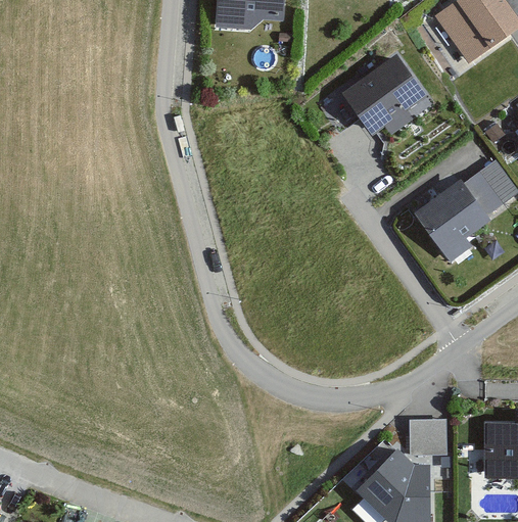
[(250,29),(261,18),(280,19),(281,0),(216,0),(215,27),(250,29)]
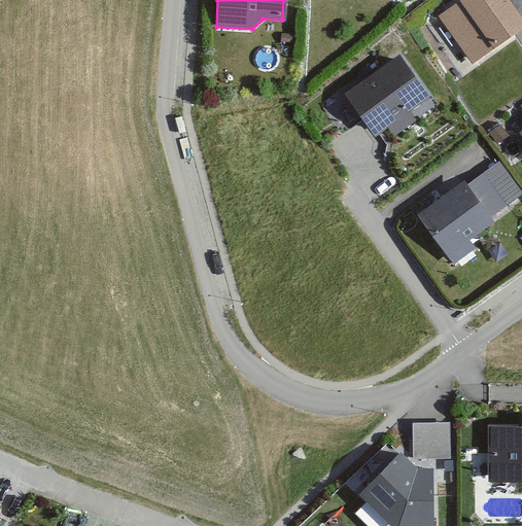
[(521,0),(465,0),(441,19),(475,65),(521,30),(521,0)]
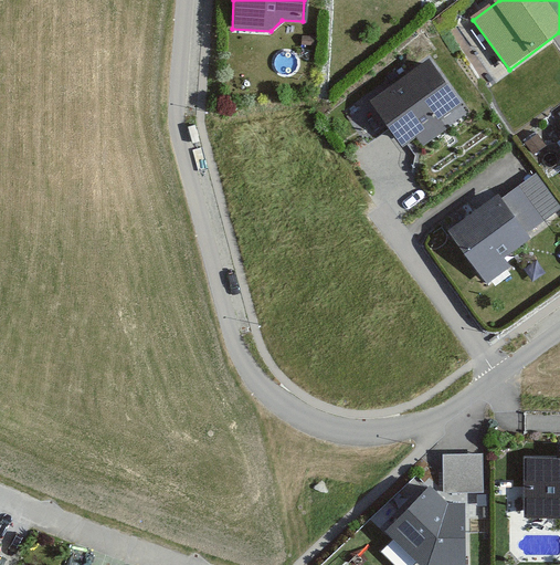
[(458,105),(423,60),(366,105),(399,148),(416,135),(424,145),(445,128),(439,121),(458,105)]
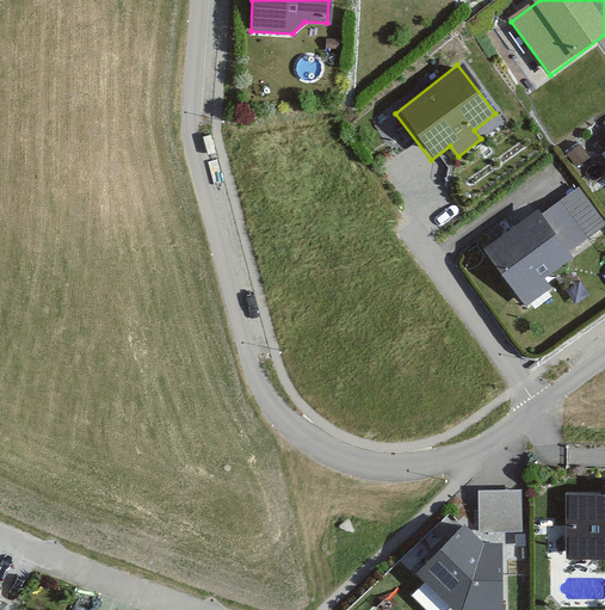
[(586,241),(560,205),(543,217),(538,211),(485,251),(524,306),(549,288),(543,279),(574,257),(570,252),(586,241)]
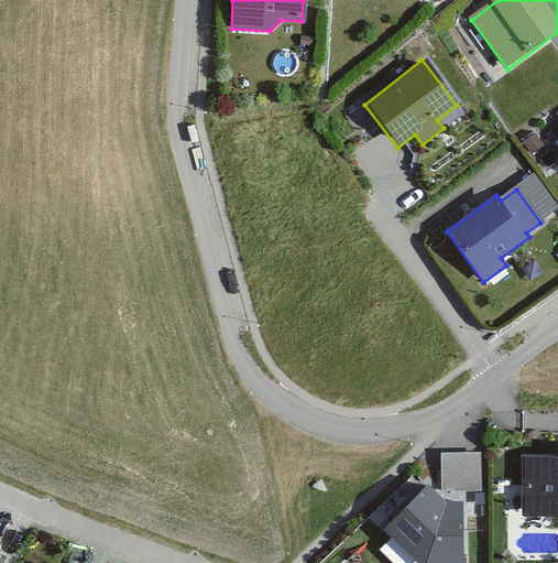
[(557,458),(522,459),(523,518),(557,517),(557,458)]
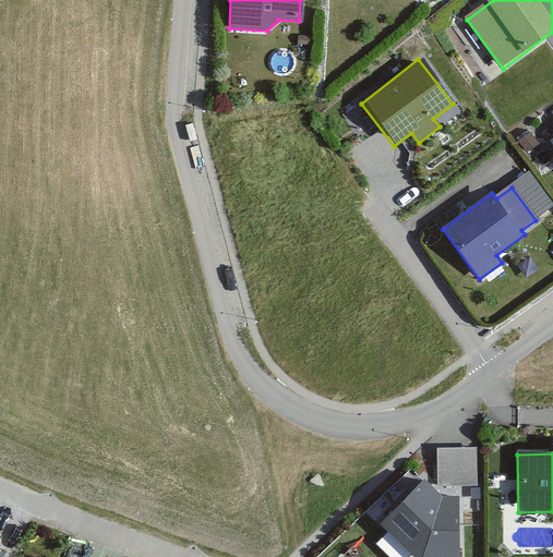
[(448,500),(432,482),(392,523),(425,556),(464,556),(464,500),(448,500)]
